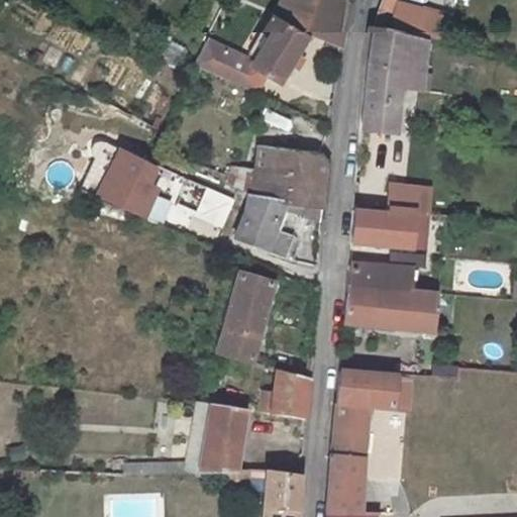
[(256,56),(209,33),(194,68),(253,96),(267,74),(281,82),(289,68),(297,73),(303,62),(295,57),(308,34),(341,46),(347,2),(343,0),(286,0),(281,15),(272,31),(260,50),(256,56)]
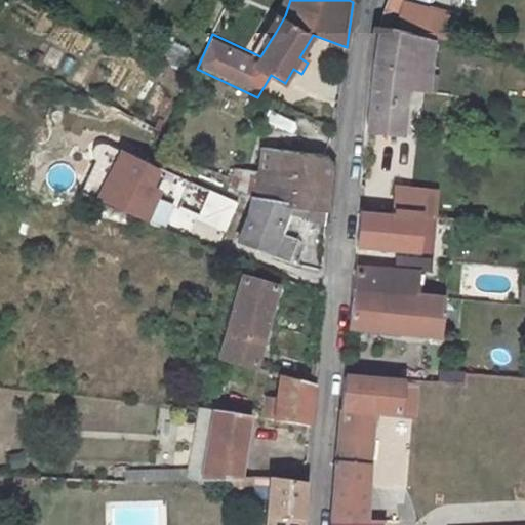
[(407,6),(408,0),(389,0),(380,27),(432,37),(436,12),(407,6)]
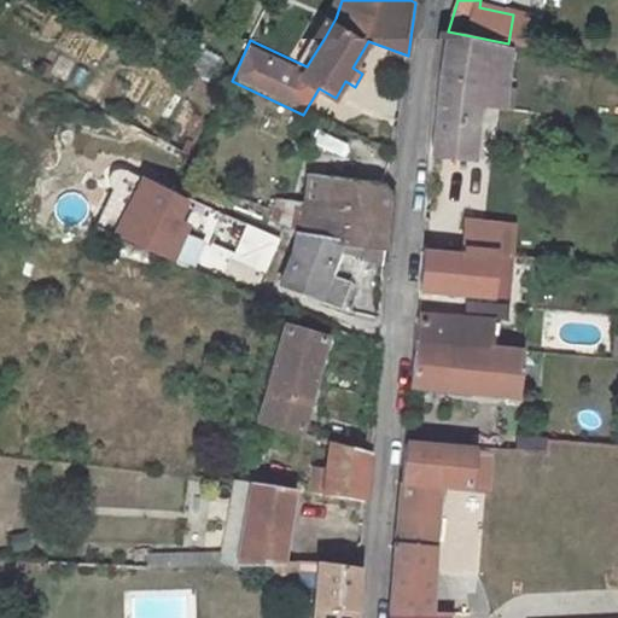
[(511,48),(537,53),(543,21),(513,15),(508,44),(507,48),(511,48)]
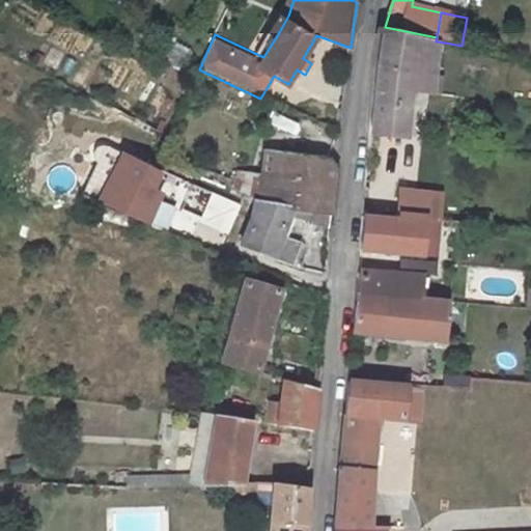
[(279,32),(270,26),(257,47),(267,52),(279,32)]
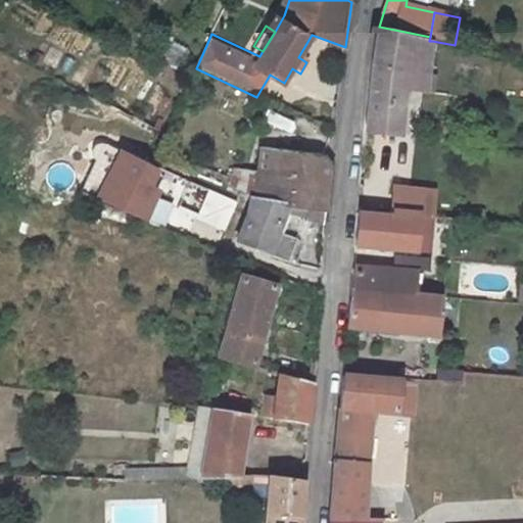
[(408,90),(427,92),(432,41),(429,41),(378,31),(368,131),(403,134),(408,90)]
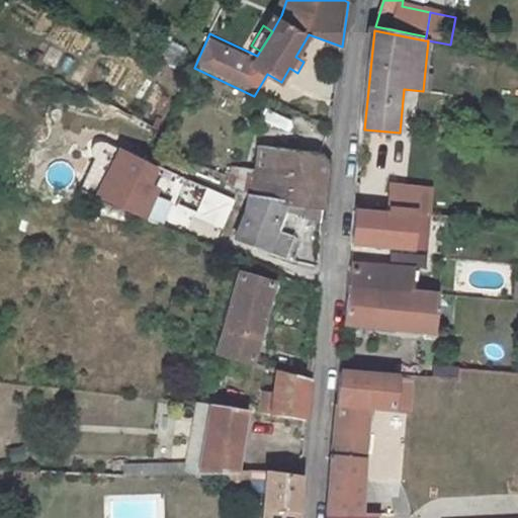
[(251,195),(324,203),(328,162),(319,154),(257,147),(251,195)]
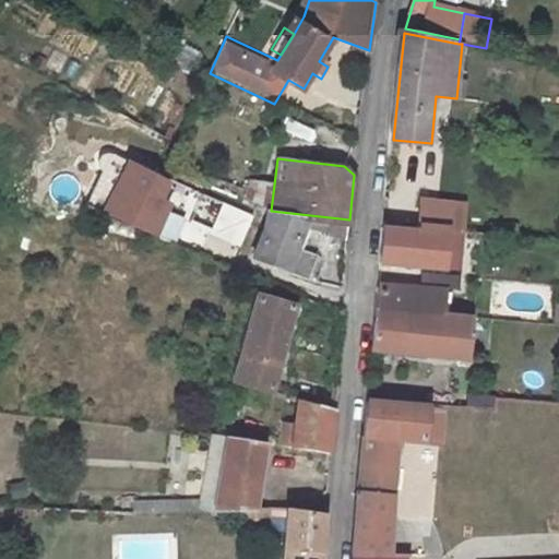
[(144,233),(143,235),(150,237),(163,204),(157,202),(164,183),(129,165),(108,217),(144,233)]
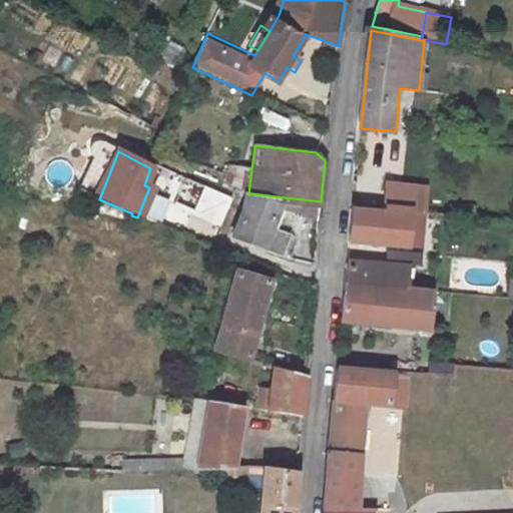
[(427,186),(387,182),(385,205),(412,209),(411,214),(425,215),(427,186)]
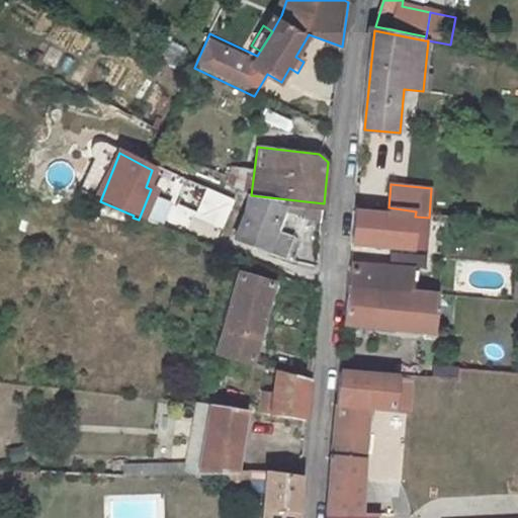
[(281,210),(323,216),(324,203),(251,195),(237,239),(262,250),(289,259),(296,239),(273,230),(281,210)]
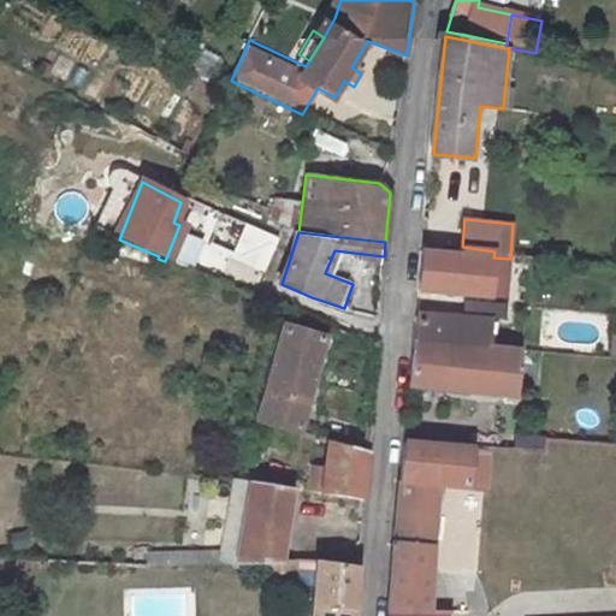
[(507,274),(492,272),(493,258),(495,252),(462,247),(462,254),(424,249),(420,288),(504,295),(507,274)]
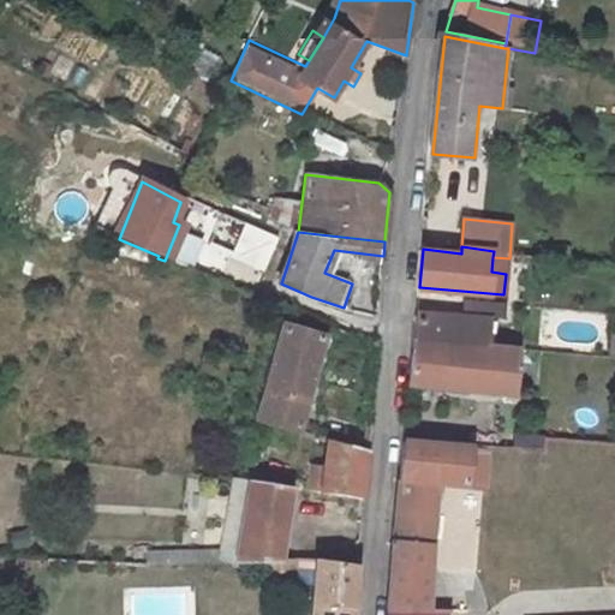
[(460,300),(460,314),(496,314),(497,302),(460,300)]
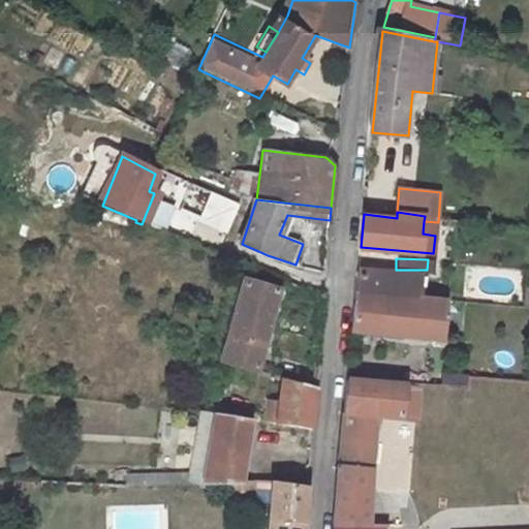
[(356,292),(417,299),(419,275),(359,268),(356,292)]
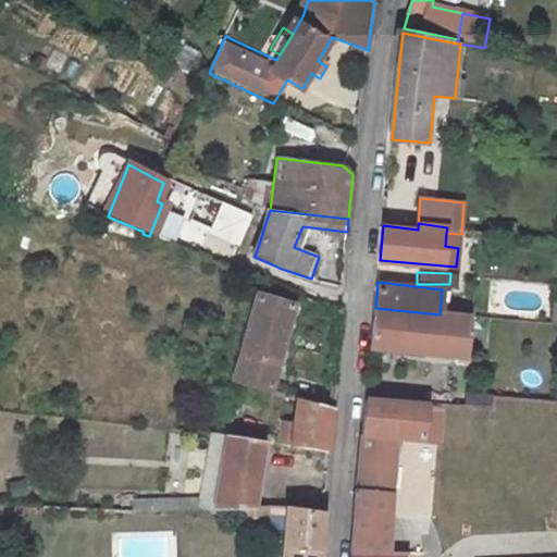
[(257,295),(234,380),(271,390),(293,306),(257,295)]
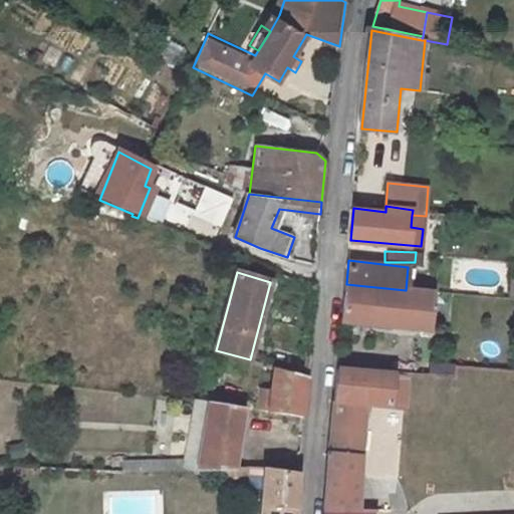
[(406,290),(346,284),(343,320),(433,329),(436,293),(406,290)]
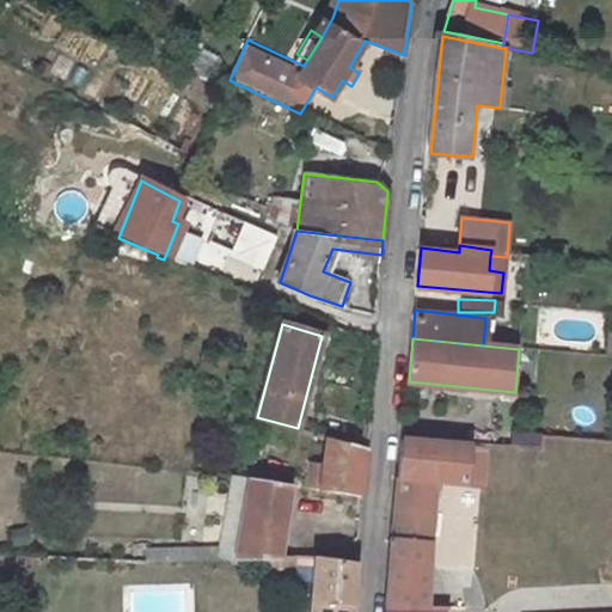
[(403,436),(386,611),(441,611),(441,610),(432,609),(441,483),(489,488),(494,446),(403,436)]
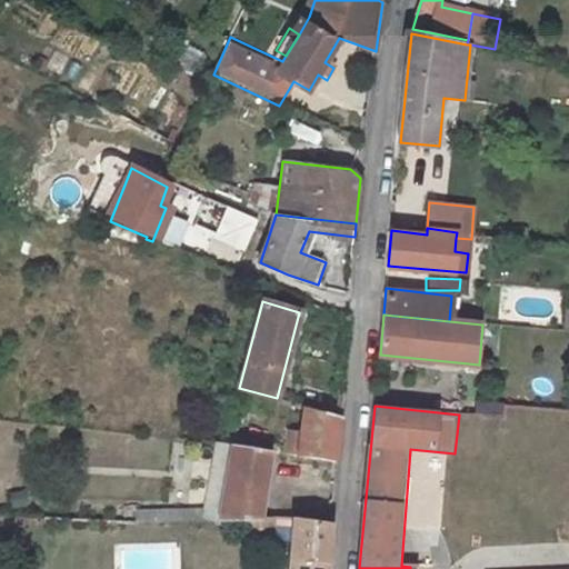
[(507,419),(508,407),(486,406),(485,417),(507,419)]
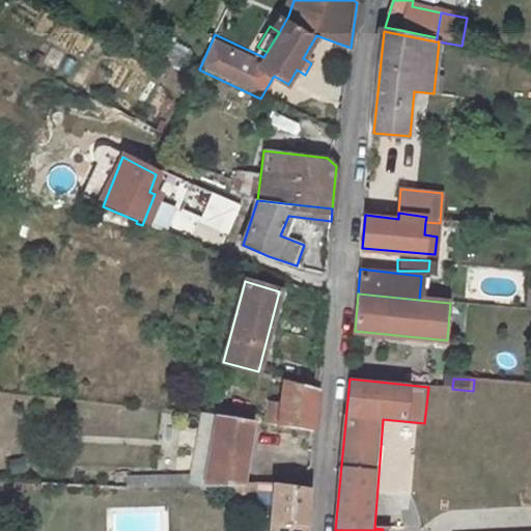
[(283,381),(280,406),(269,403),(266,423),(314,430),(316,408),(317,390),(283,381)]
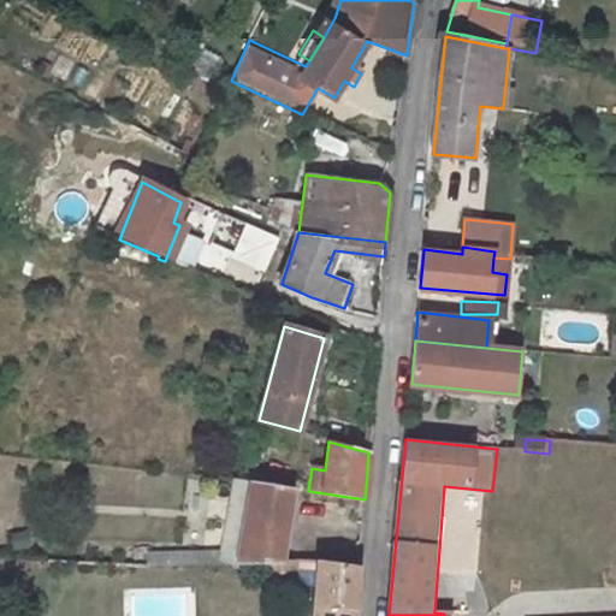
[(148,569),(217,567),(268,566),(278,566),(291,487),(252,480),(238,550),(148,552),(148,569)]
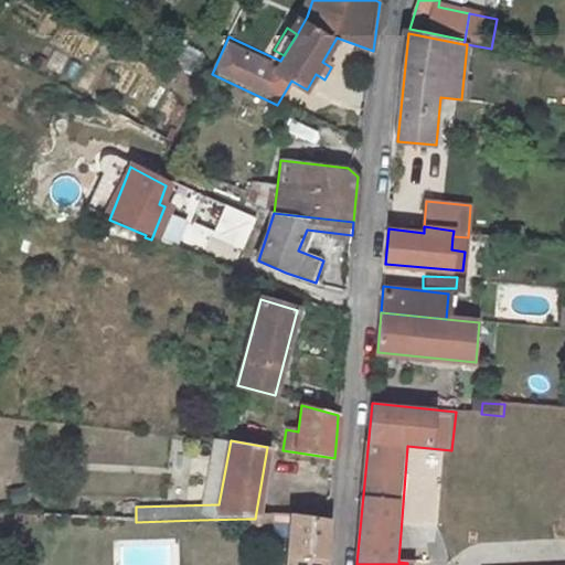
[(294,515),(289,564),(324,564),(329,519),(294,515)]
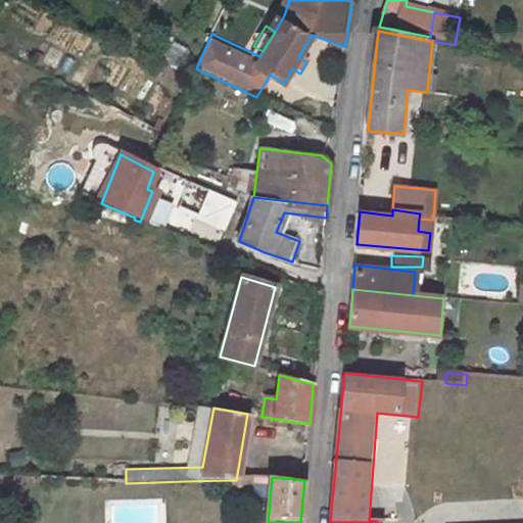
[(248,480),(236,480),(228,480),(228,496),(247,497),(248,480)]
